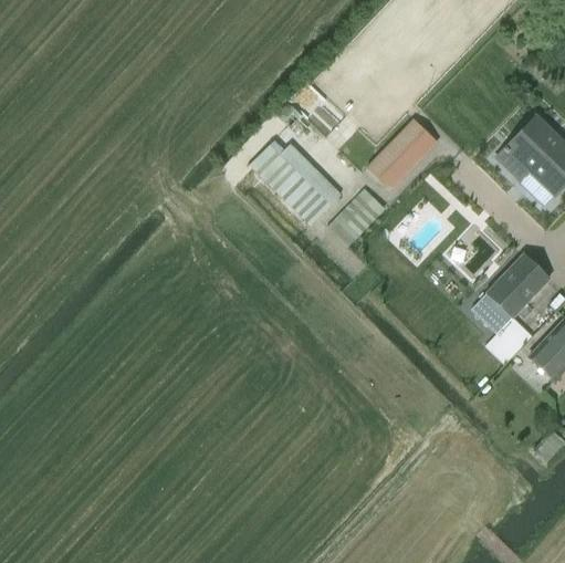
[(564,144),(535,116),(498,156),(522,179),(529,173),(553,197),(564,184),(564,144)]
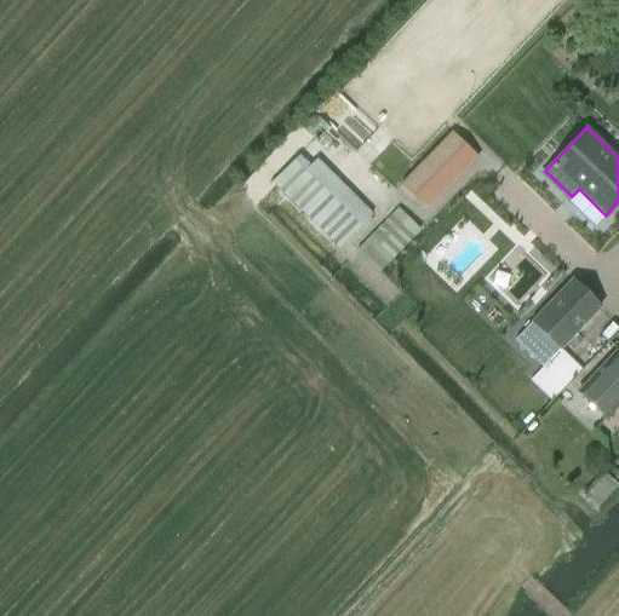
[(453,130),(401,182),(428,208),(480,155),(453,130)]
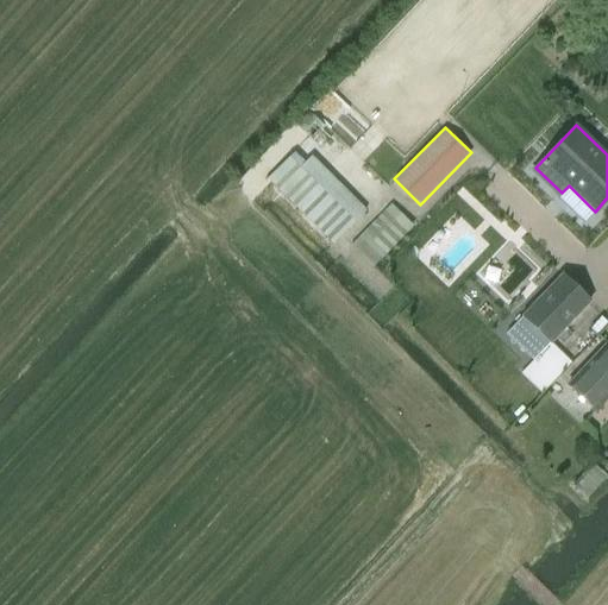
[(296,150),(269,176),(333,241),(361,214),(296,150)]
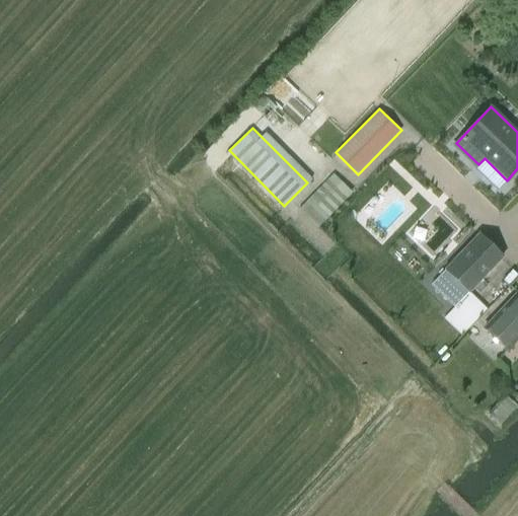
[(335,171),(299,207),(318,226),(354,190),(335,171)]
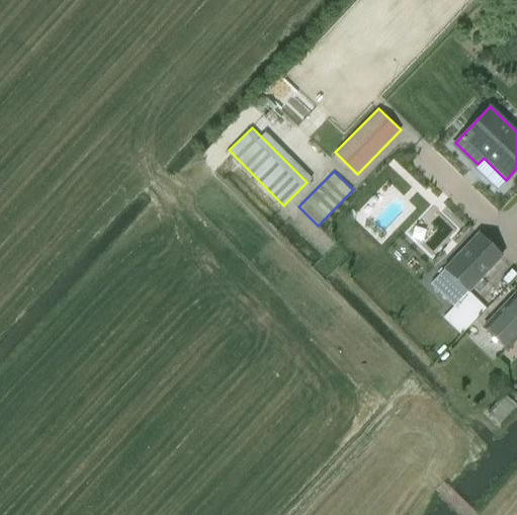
[(444,268),(432,281),(455,304),(444,316),(461,332),(485,307),(468,291),(504,254),(478,230),(443,267),(444,268)]
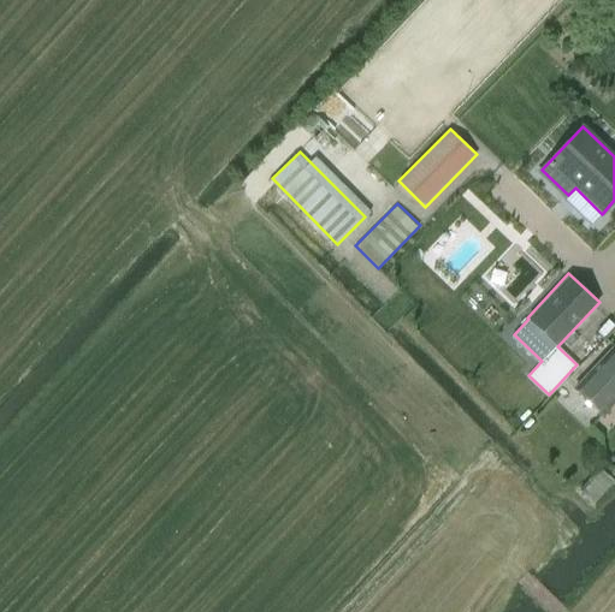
[(614,343),(574,387),(604,415),(614,402),(614,343)]
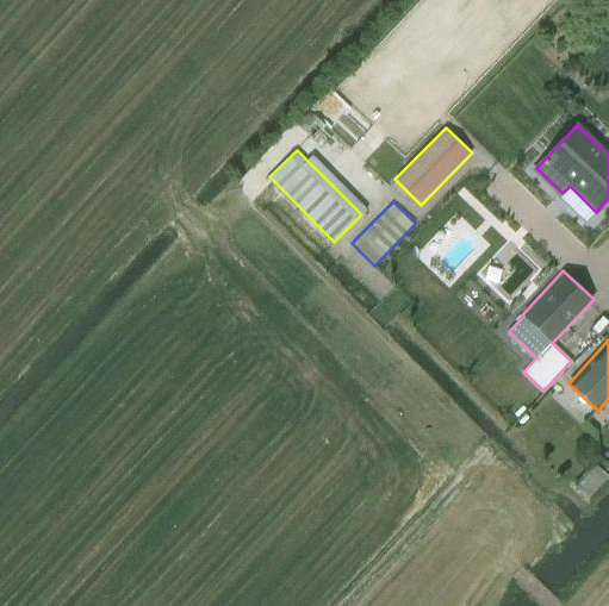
[(608,476),(597,466),(577,488),(589,499),(608,479),(608,476)]
